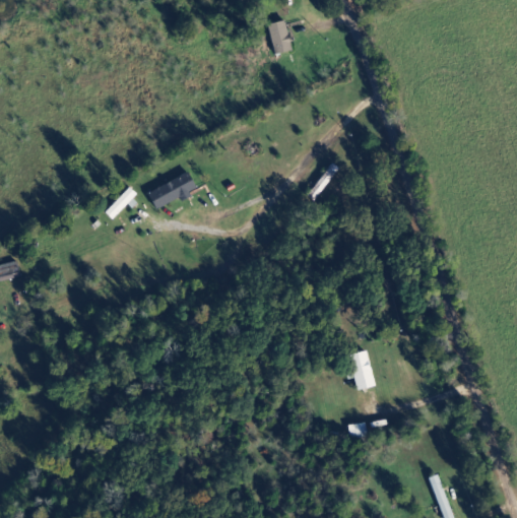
[(292,50),(285,20),(268,23),(273,54),(292,50)]
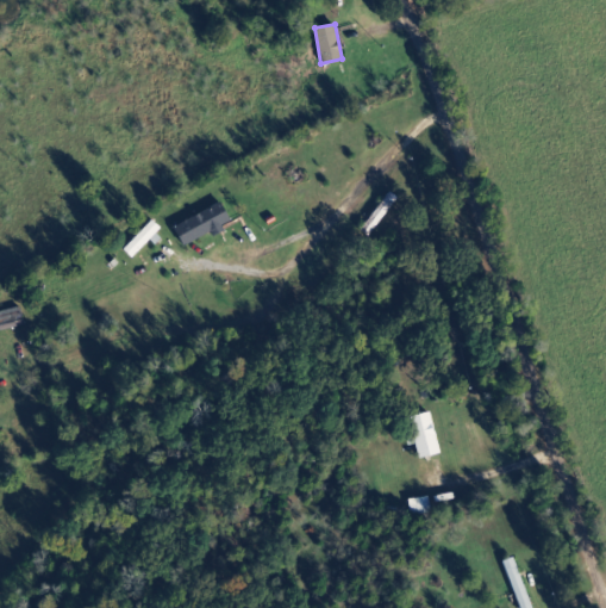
[(212,230),(213,231),(232,222),(222,200),(175,225),(185,244),(212,230)]
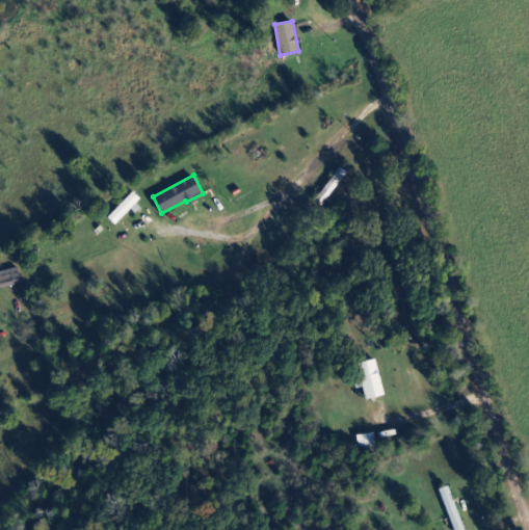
[(107,217),(114,223),(140,196),(133,190),(107,217)]
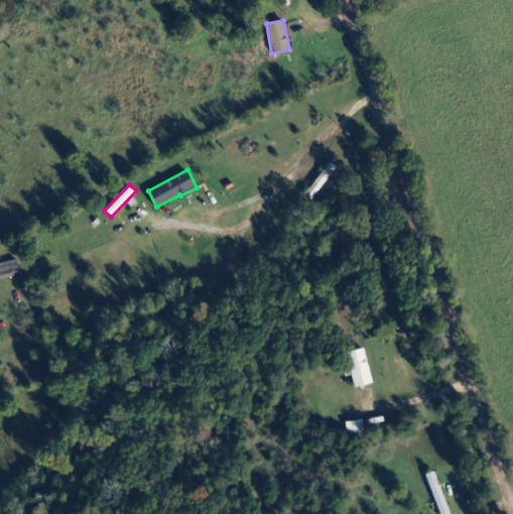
[(355,387),(373,382),(362,348),(344,353),(355,387)]
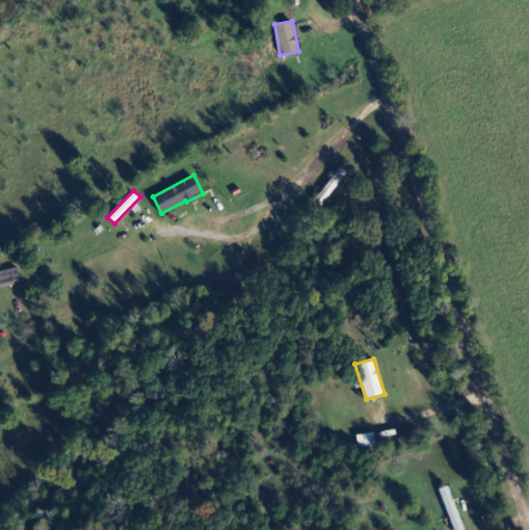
[(439,488),(450,529),(463,529),(450,484),(439,488)]
